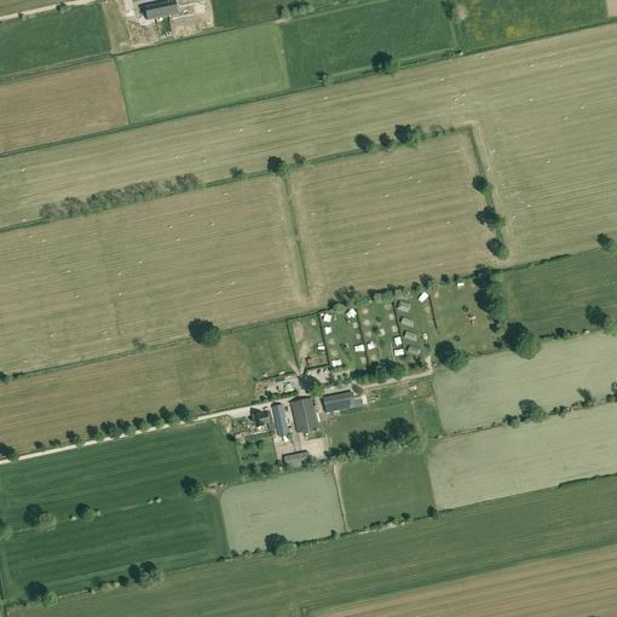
[(171,10),(174,9),(172,0),(167,0),(165,1),(163,1),(166,12),(166,15),(172,13),(171,10)]
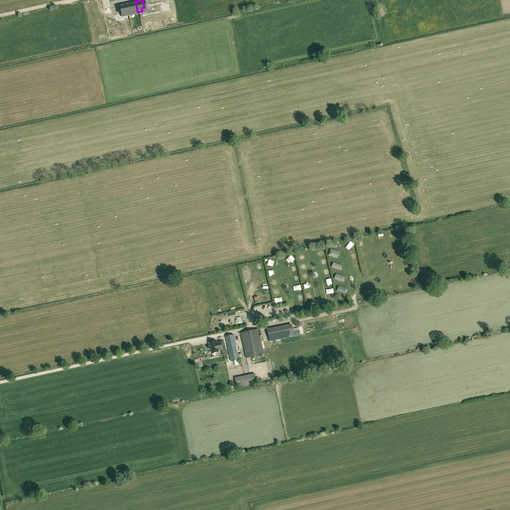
[(124,4),(117,5),(120,15),(126,14),(124,4)]
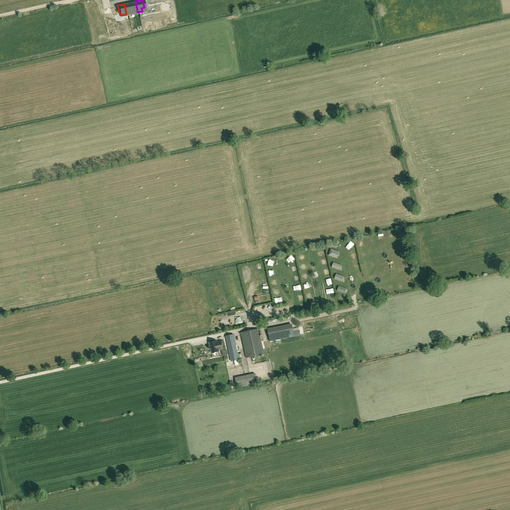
[(268,340),(292,335),(290,324),(266,329),(268,340)]
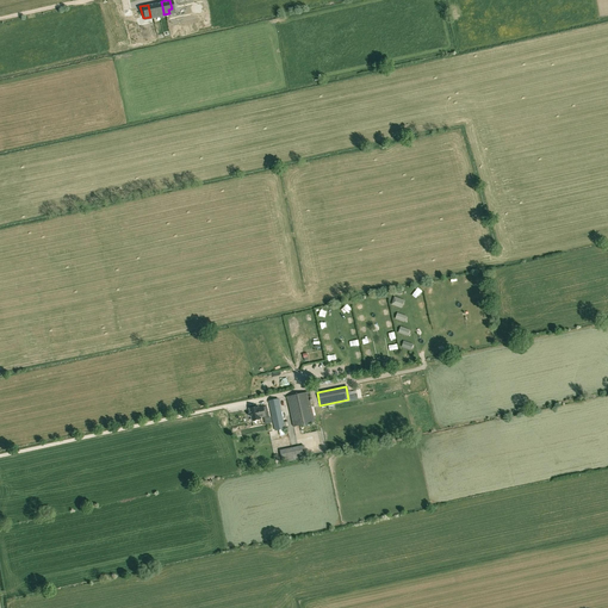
[(312,420),(306,389),(285,395),(291,425),(312,420)]
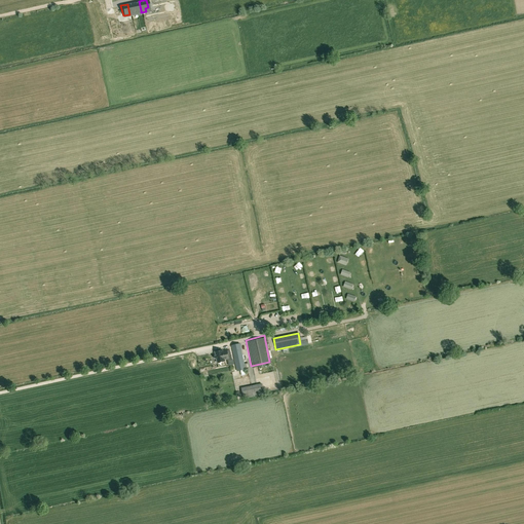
[(244,368),(242,364),(238,341),(230,343),(235,370),(244,368)]
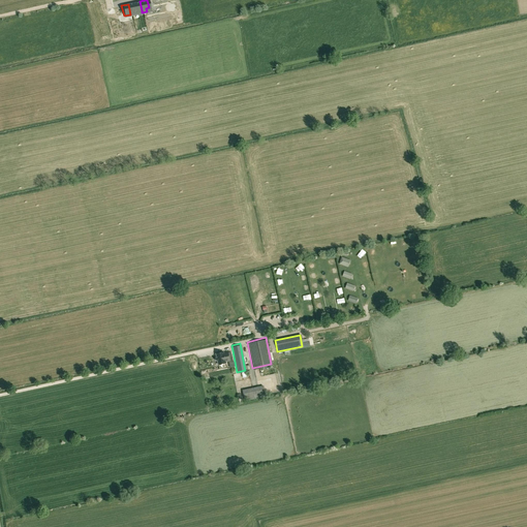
[(221,350),(214,352),(215,355),(214,357),(215,359),(216,359),(217,363),(224,362),(221,350)]
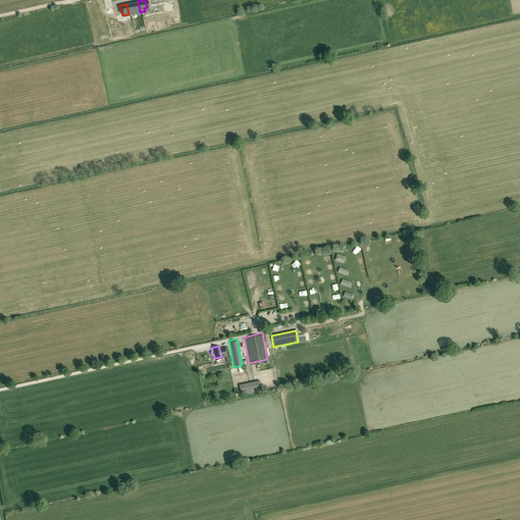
[(218,346),(221,357),(221,356),(221,355),(224,354),(226,361),(230,360),(229,355),(228,355),(226,346),(219,347),(218,346)]
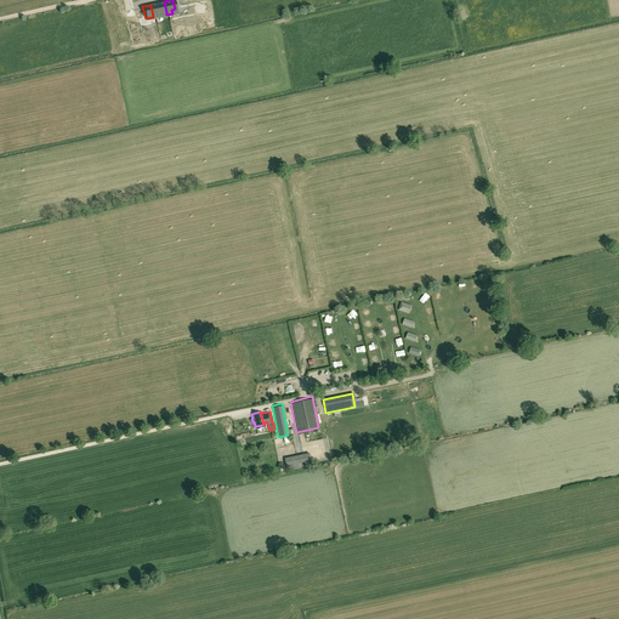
[(234,431),(236,439),(263,433),(262,426),(234,431)]
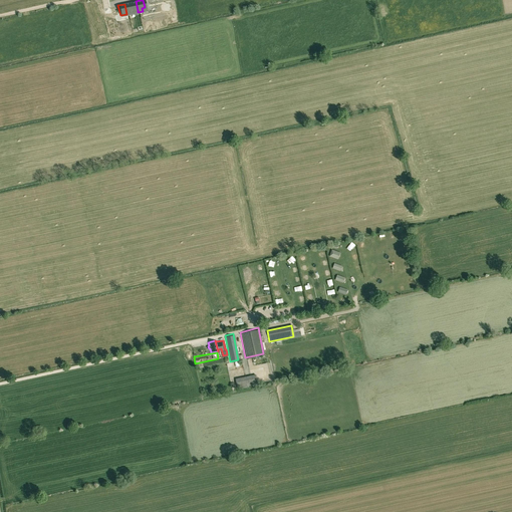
[(256,384),(254,373),(234,378),(236,388),(256,384)]
